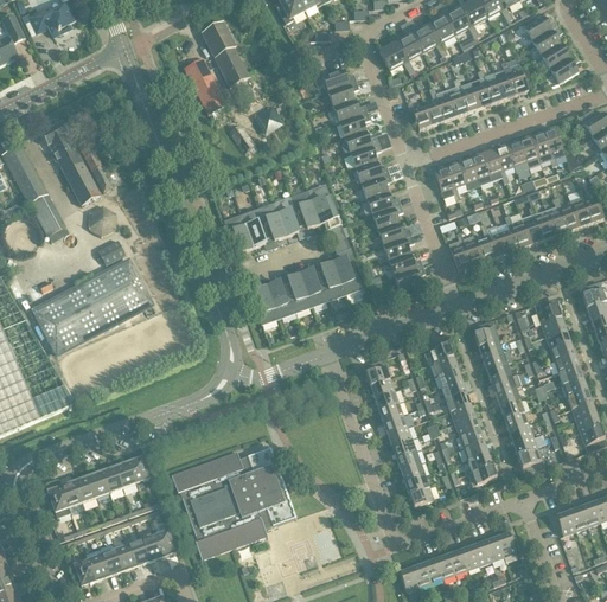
[(304,10),(298,0),(280,0),(281,2),(276,5),(286,24),(294,19),(293,17),(304,10)]
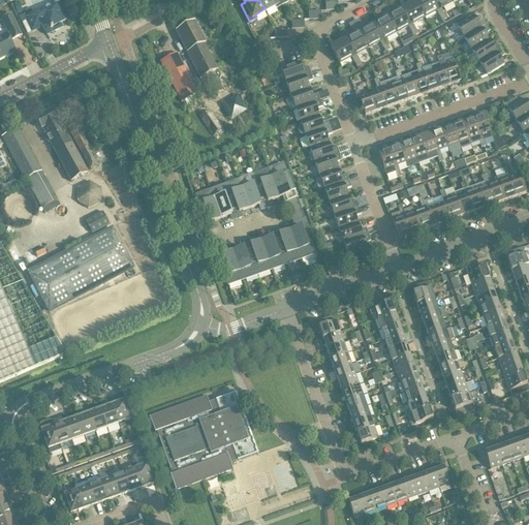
[(283,2),(282,0),(259,0),(265,8),(275,3),(276,5),(283,2)]
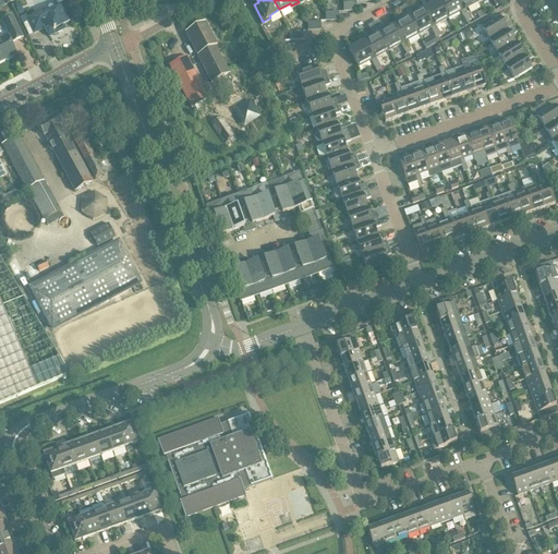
[(448,15),(439,0),(434,0),(423,5),(433,23),(435,22),(448,15)]
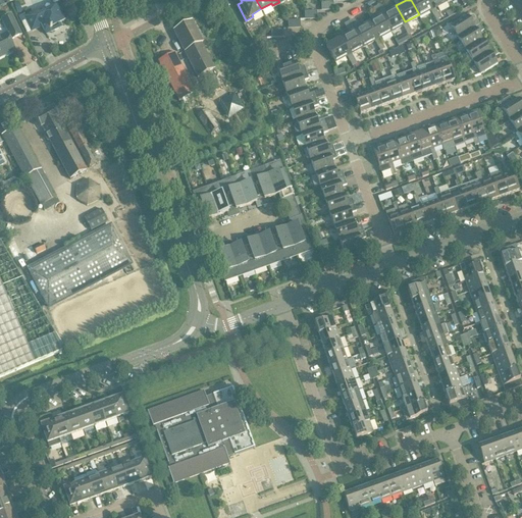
[(433,6),(429,0),(411,0),(419,14),(431,8),(433,12),(437,10),(435,5),(433,6)]
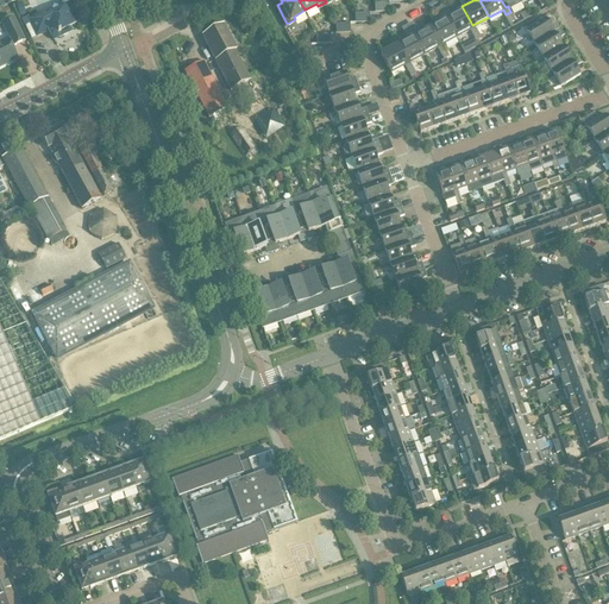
[(69,24),(77,19),(69,1),(45,13),(43,10),(29,16),(37,32),(49,26),(56,42),(57,41),(55,36),(70,27),(69,24)]
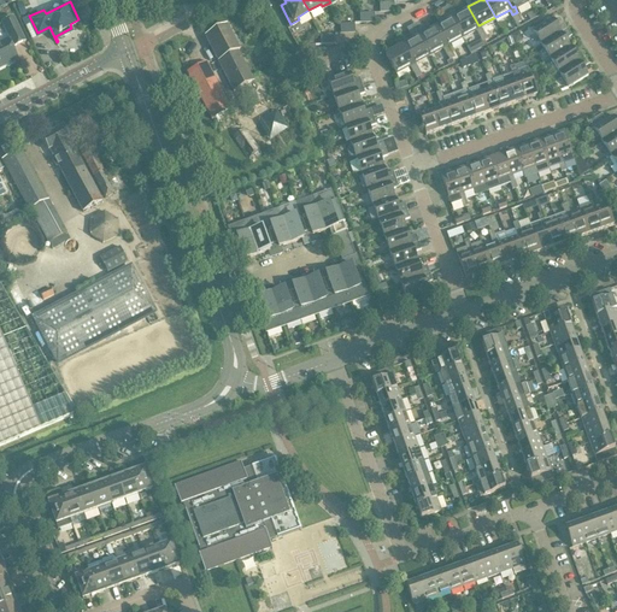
[(479,25),(468,6),(452,15),(462,35),(476,28),(480,33),(485,30),(481,24),(479,25)]
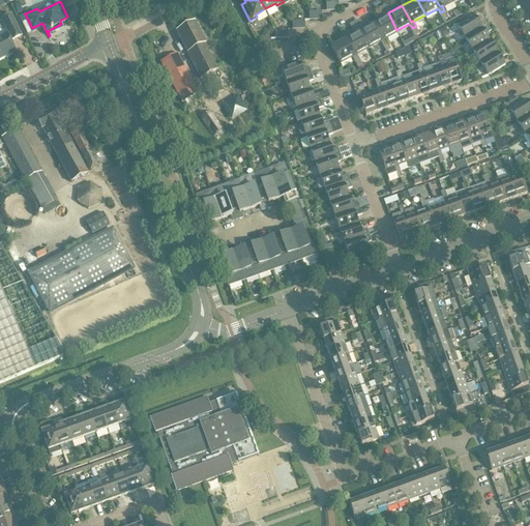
[(322,17),(321,8),(310,8),(310,17),(322,17)]
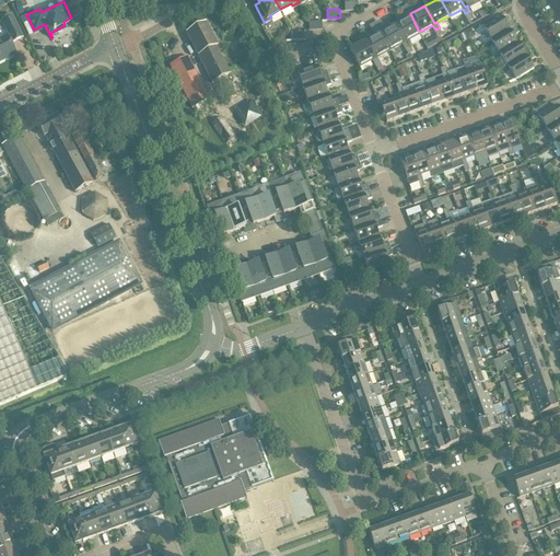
[(0,57),(15,50),(10,39),(12,38),(22,34),(12,13),(2,18),(9,32),(8,33),(0,36),(0,57)]
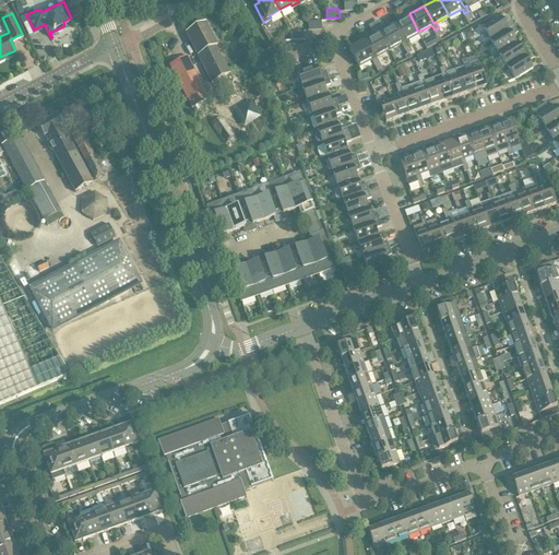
[(418,32),(409,13),(394,22),(404,39),(406,38),(418,32)]
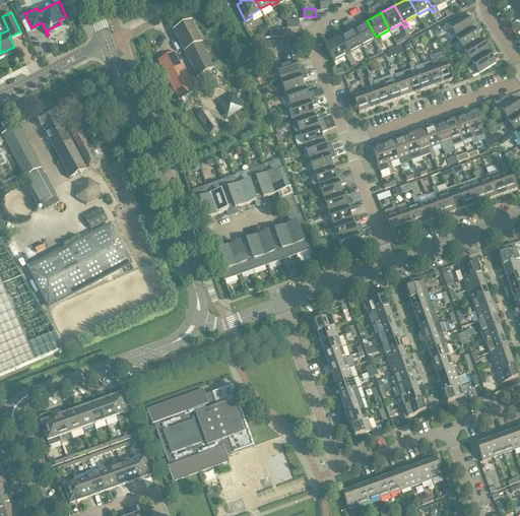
[(456,35),(478,21),(474,15),(469,18),(465,12),(449,22),(456,35)]
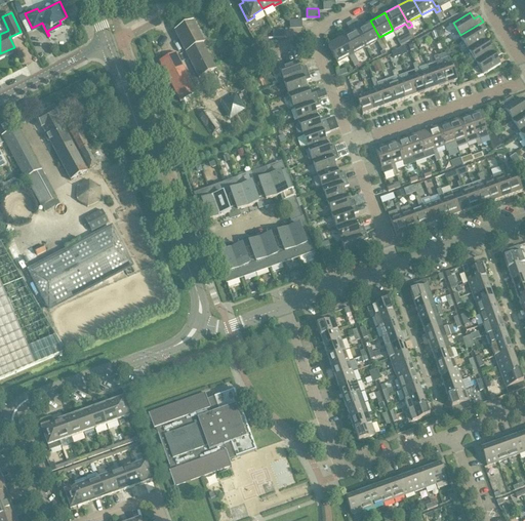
[(301,26),(301,17),(289,17),(289,26),(301,26)]
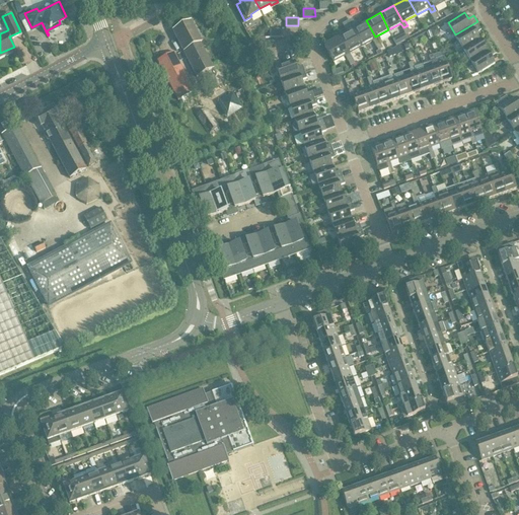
[(213,65),(200,40),(202,39),(200,37),(201,37),(200,32),(199,29),(196,27),(191,18),(172,28),(197,74),(213,65)]
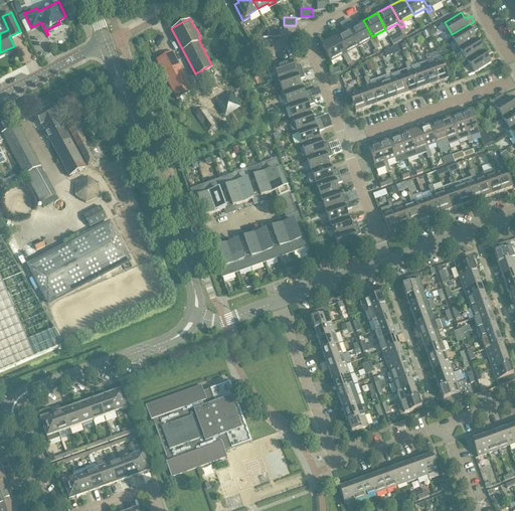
[(372,36),(363,20),(349,27),(358,44),(370,37),(372,42),(377,40),(374,35),(372,36)]
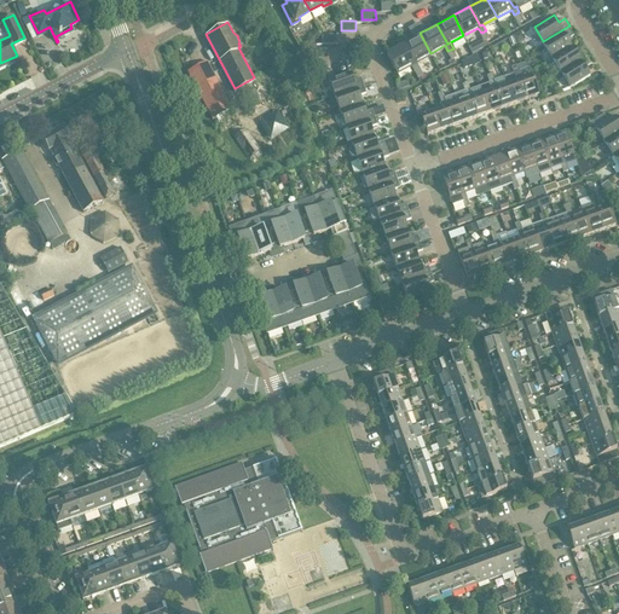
[(572,44),(567,36),(573,33),(570,25),(543,41),(553,56),(572,44)]
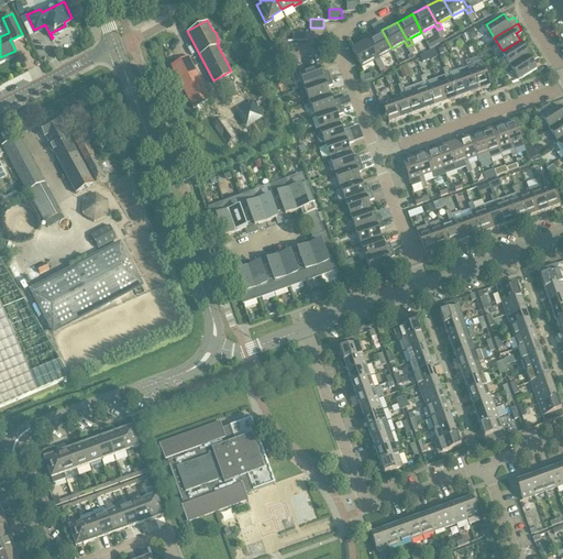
[(306,37),(306,28),(293,29),(293,37),(306,37)]
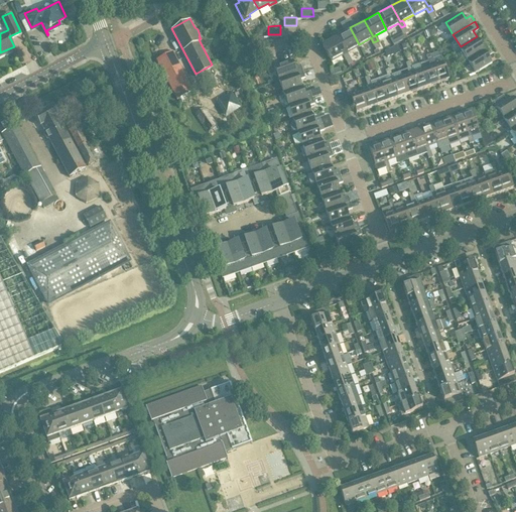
[(359,44),(350,27),(336,35),(345,51),(348,50),(359,44)]
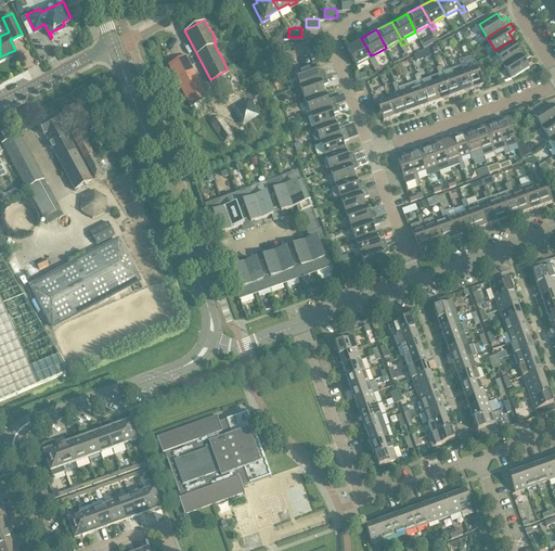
[(284,46),(283,37),(270,38),(271,45),(271,47),(284,46)]
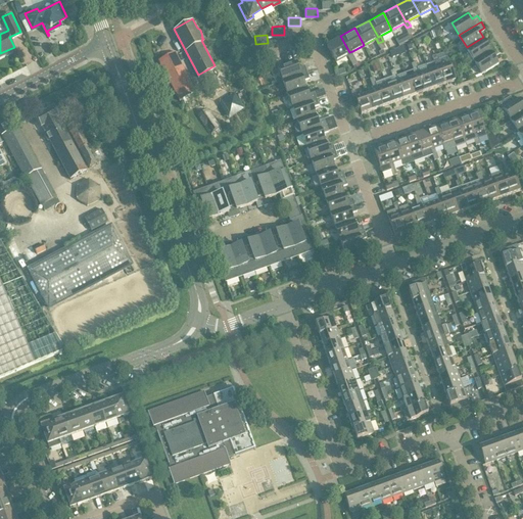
[(349,52),(340,36),(326,43),(335,60),(347,53),(350,58),(354,56),(352,51),(349,52)]
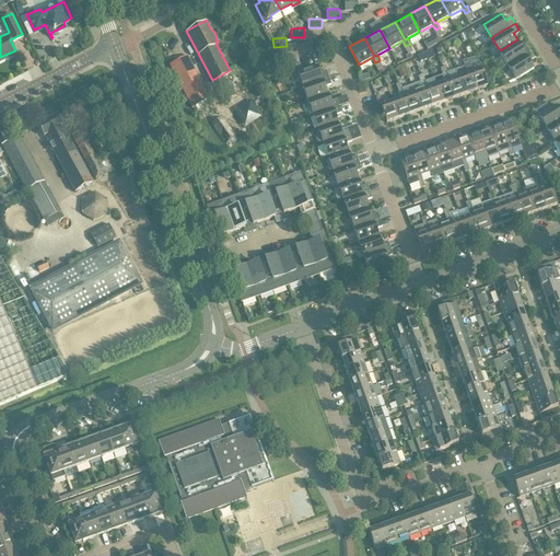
[(508,64),(531,48),(527,43),(522,46),(517,39),(500,50),(508,64)]
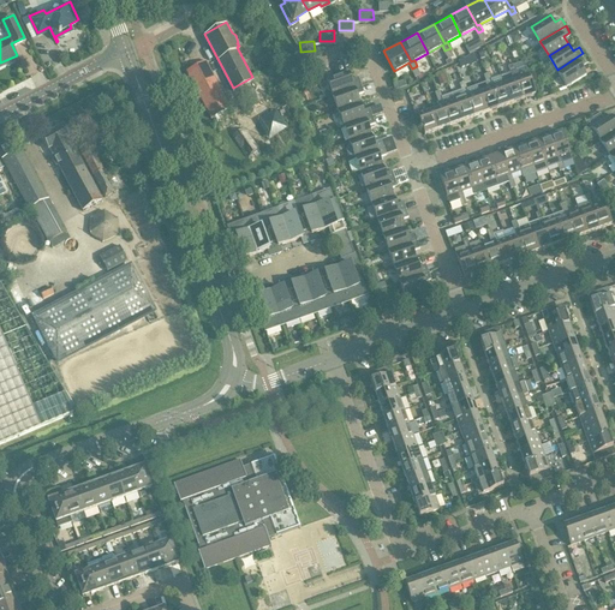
[(567,84),(586,71),(581,64),(587,60),(583,53),(557,70),(567,84)]
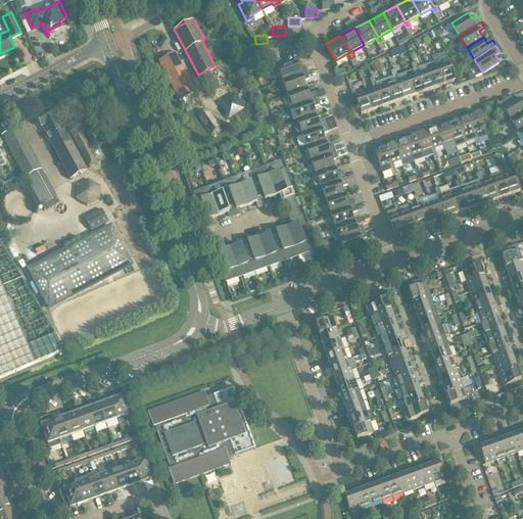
[(196,90),(175,49),(158,57),(172,83),(180,98),(196,90)]
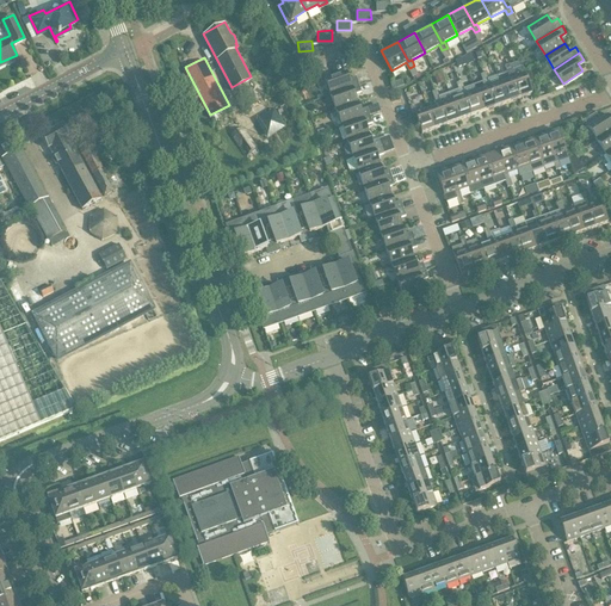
[(519,96),(531,91),(524,69),(514,74),(512,67),(507,69),(510,75),(511,74),(519,96)]
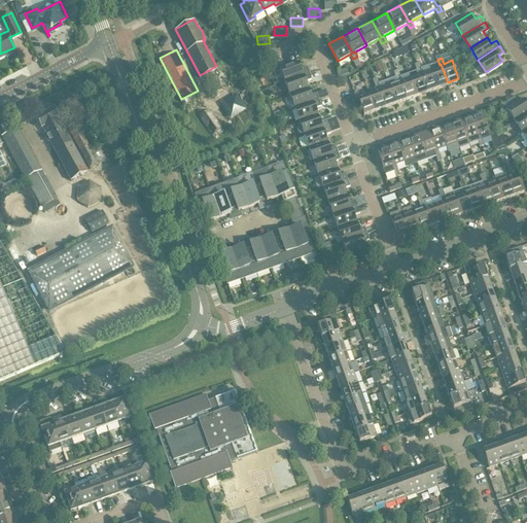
[(309,70),(307,64),(301,66),(299,59),(280,65),(285,79),(309,70)]
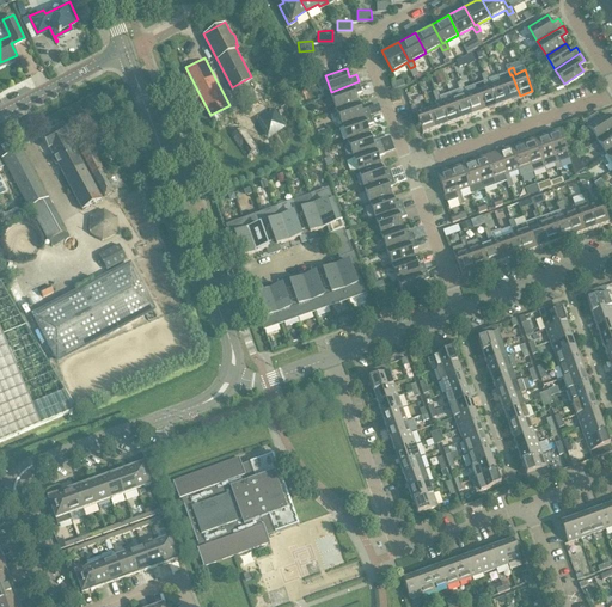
[(510,75),(508,69),(497,73),(507,99),(520,96),(512,74),(510,75)]
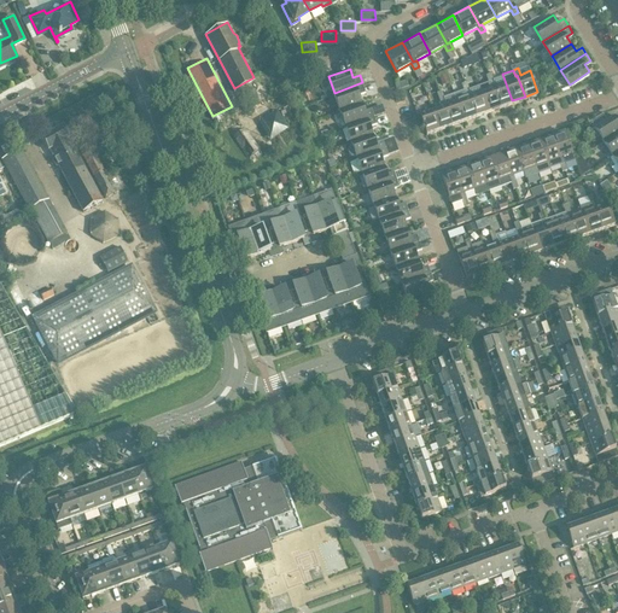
[(500,105),(512,100),(502,74),(493,77),(488,79),(489,80),(490,85),(493,85),(500,105)]
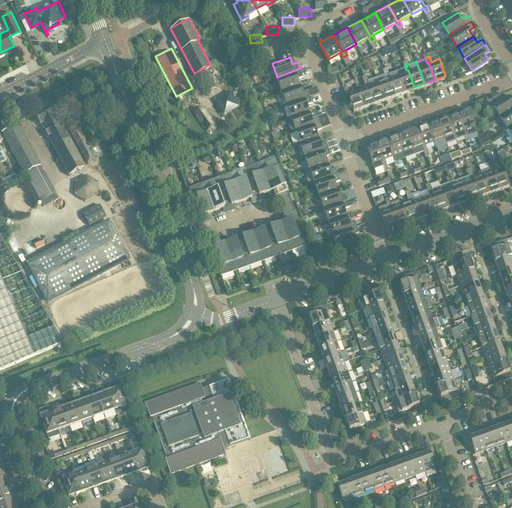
[(406,70),(405,66),(396,69),(404,91),(414,87),(408,70),(406,70)]
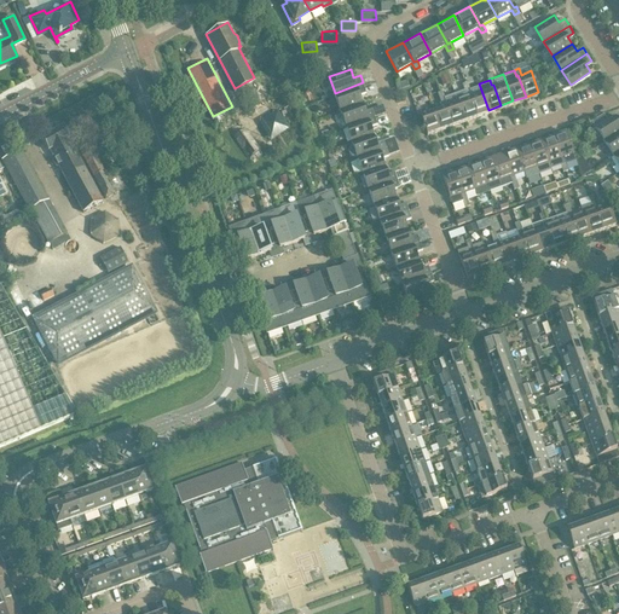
[(362,100),(359,92),(366,90),(363,82),(335,93),(340,108),(362,100)]
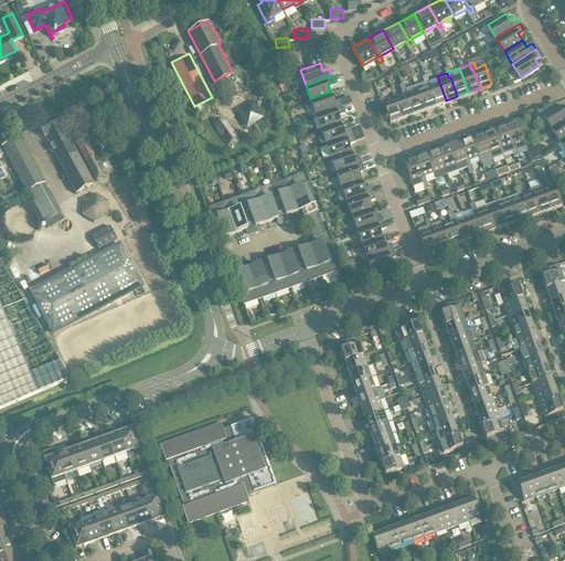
[(446,101),(437,76),(428,80),(430,84),(428,85),(435,104),(446,101)]
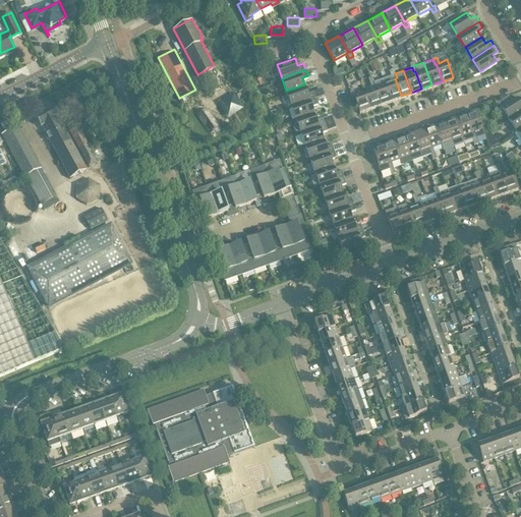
[(401,96),(395,78),(397,77),(395,73),(395,72),(391,73),(383,76),(391,100),(401,96)]
